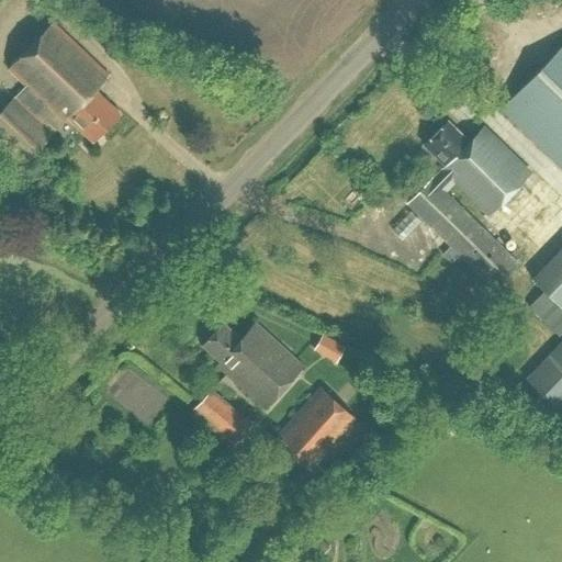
[(69,114),(93,137),(120,110),(96,87),(109,74),(54,20),(10,66),(29,83),(0,113),(0,143),(22,164),(69,114)]
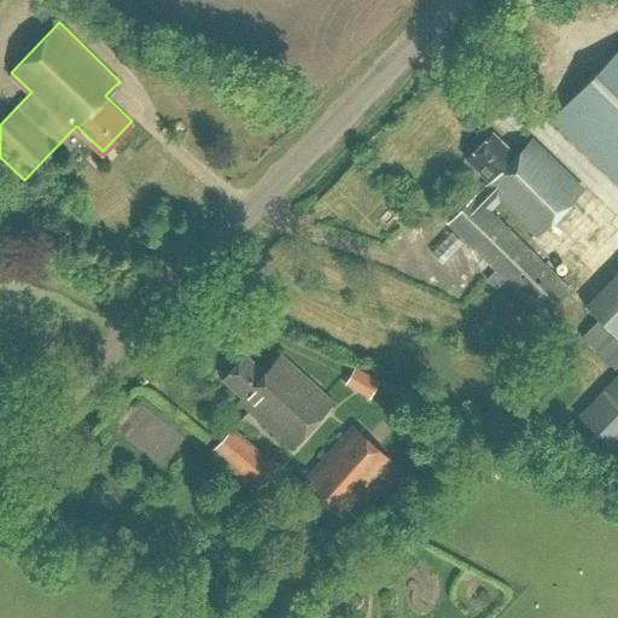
[(617,50),(551,121),(617,186),(617,50)]
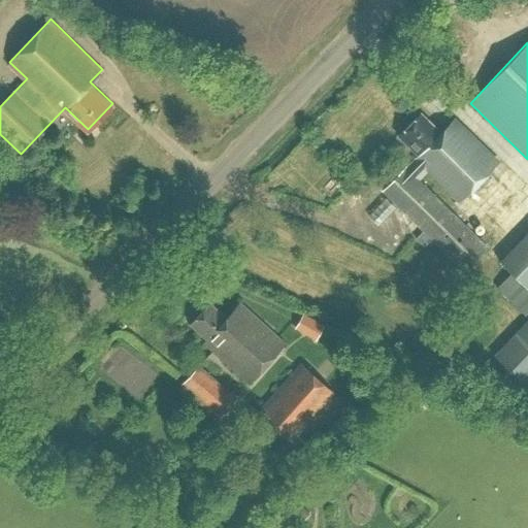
[(383,191),(422,230),(416,237),(425,245),(431,239),(465,272),(487,250),(419,182),(428,172),(458,202),(497,161),(453,119),(440,132),(420,111),(396,136),(416,156),(383,191)]
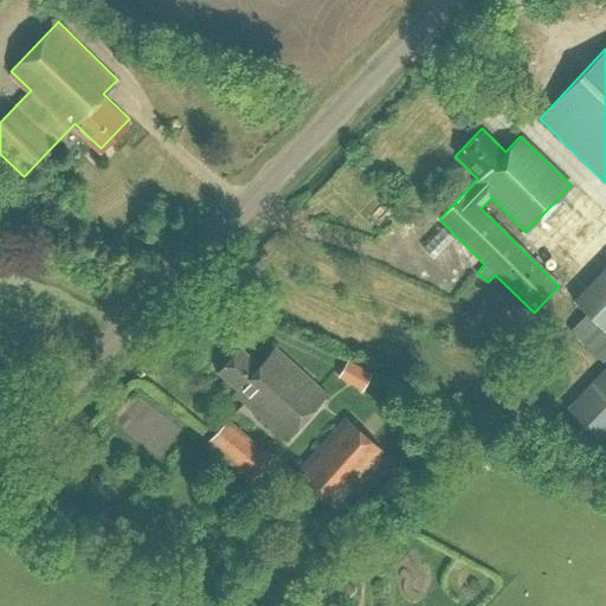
[(282,444),(326,397),(275,348),(257,367),(238,349),(216,375),(234,393),(231,397),(282,444)]
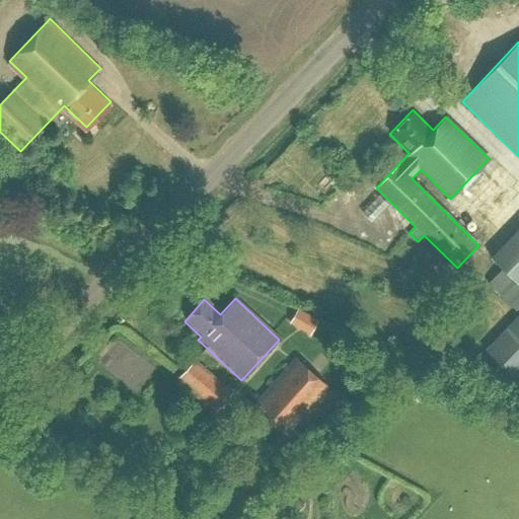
[(297,309),(291,319),(311,331),(317,320),(297,309)]
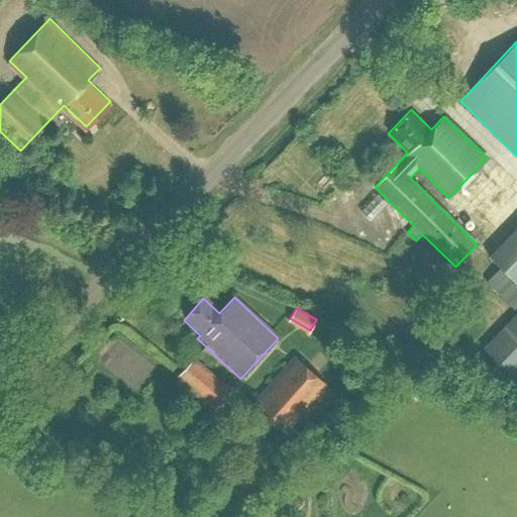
[(516,312),(483,348),(513,377),(516,373),(516,312)]
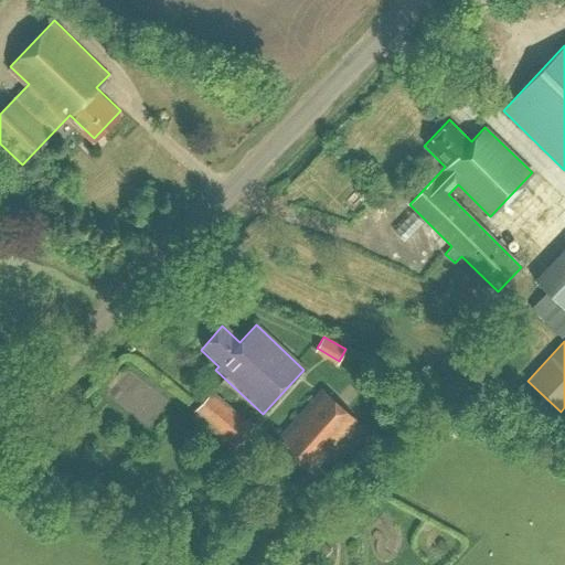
[(368,433),(321,390),(275,440),(313,476),(327,461),(334,469),(368,433)]
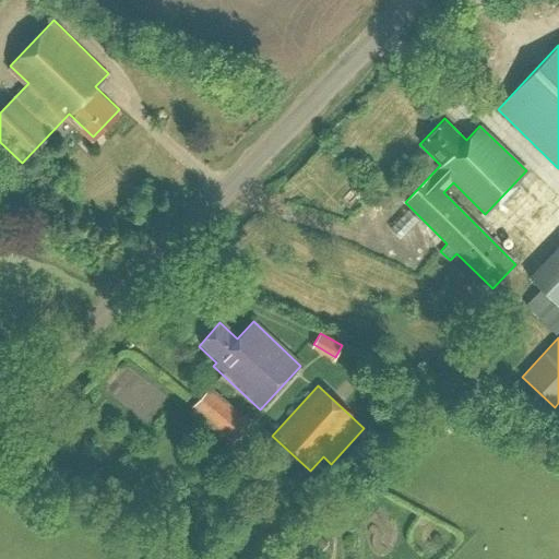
[(249,424),(210,387),(192,406),(232,443),(249,424)]
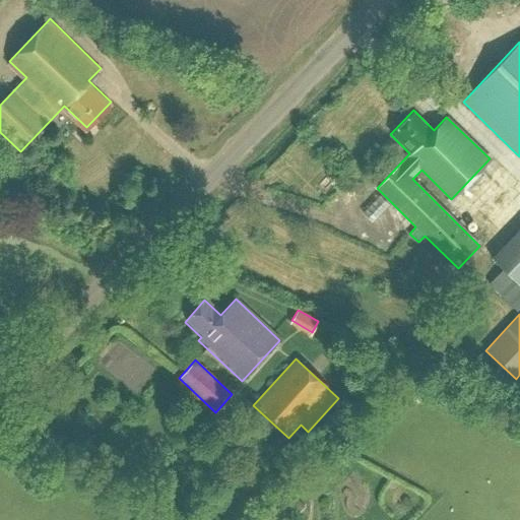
[(295,498),(288,504),(298,513),(304,506),(295,498)]
